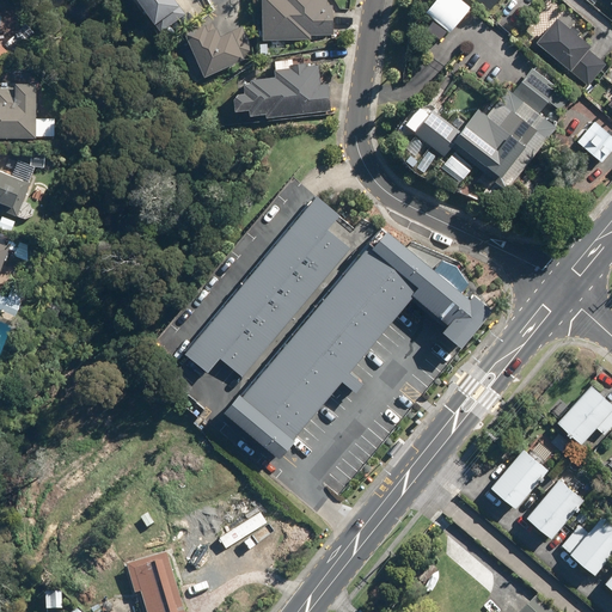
[(138,0),(160,32),(185,16),(175,0),(138,0)]
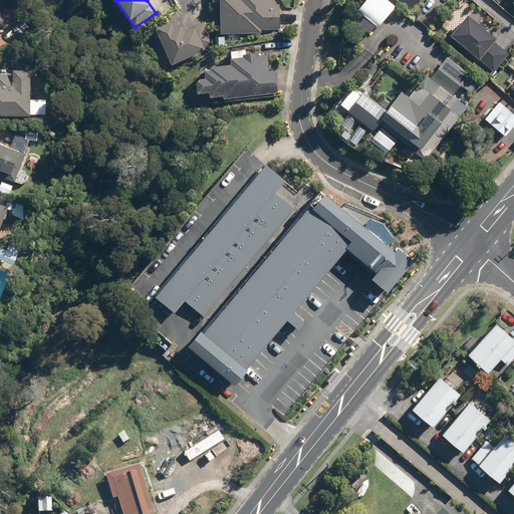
[(220,0),(221,33),(262,33),(262,29),(279,29),(279,3),(275,3),(275,0),(220,0)]
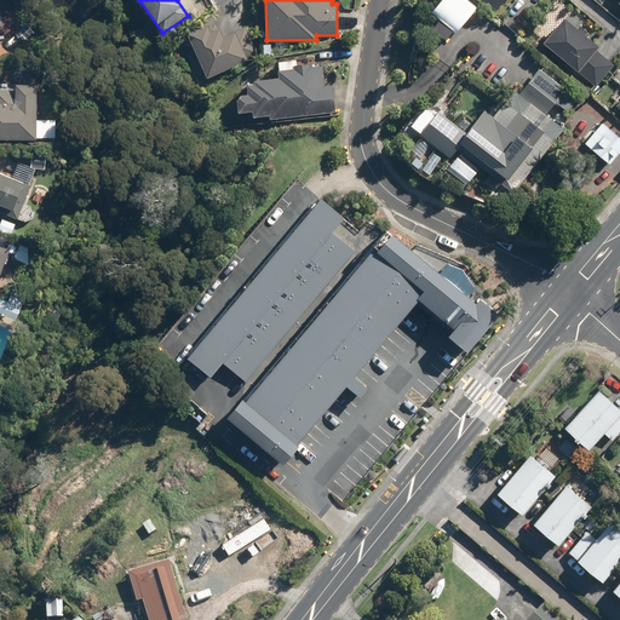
[(567,18),(545,44),(596,87),(615,65),(597,50),(600,46),(567,18)]
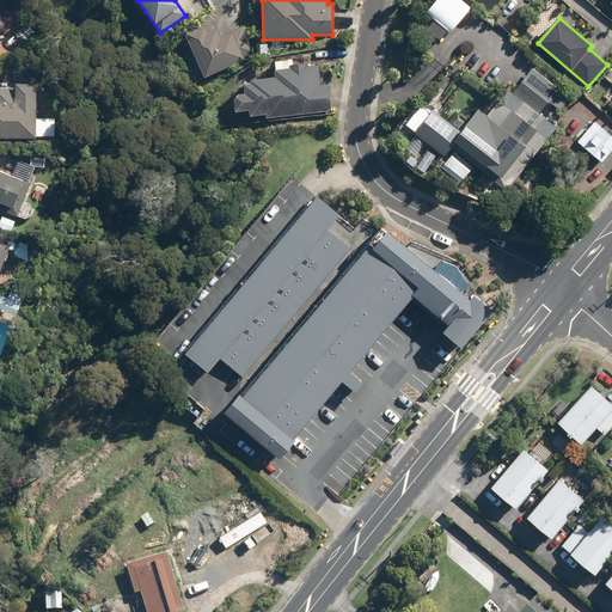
[(184,36),(204,78),(255,54),(242,26),(222,36),(215,20),(184,36)]
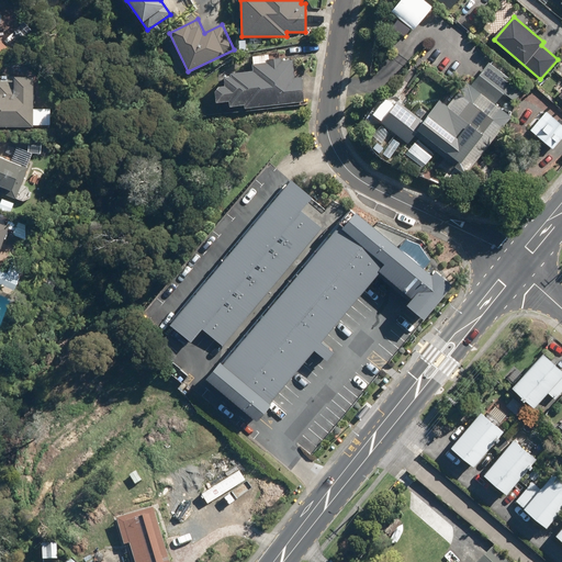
[(244,104),(245,109),(304,101),(302,78),(295,78),(293,57),(270,60),(269,54),(251,56),(254,70),(231,72),(232,77),(224,78),(225,86),(215,87),(217,103),(229,102),(229,107),(244,104)]
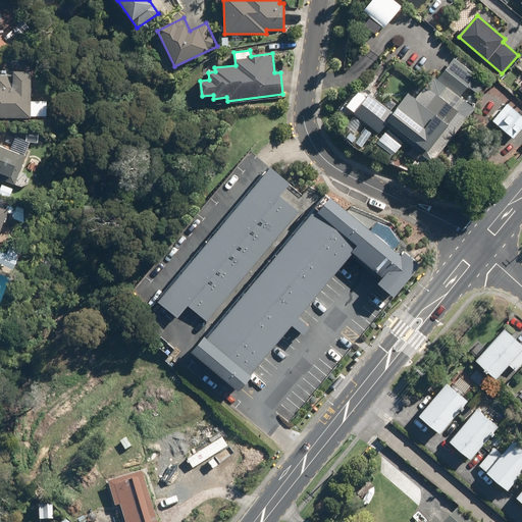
[(476,108),(460,96),(477,74),(456,57),(438,79),(434,75),(419,95),(415,91),(411,96),(408,93),(393,112),(369,94),(366,97),(359,91),(346,107),(379,135),(390,121),(435,158),(476,108)]
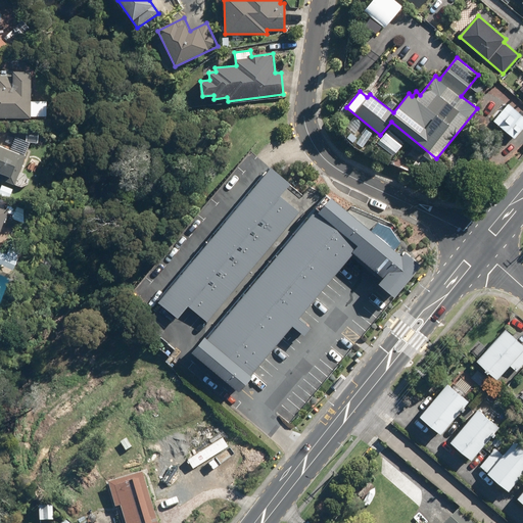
[(0,117),(32,119),(32,72),(0,70),(0,117)]
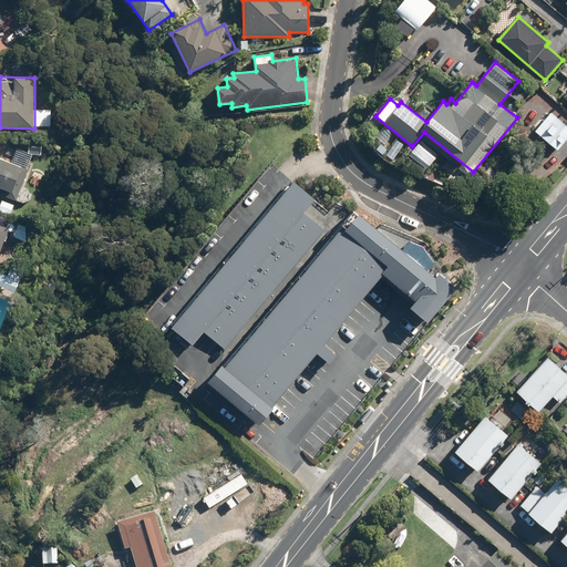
[(566,124),(549,110),(534,129),(558,150),(566,140),(566,124)]
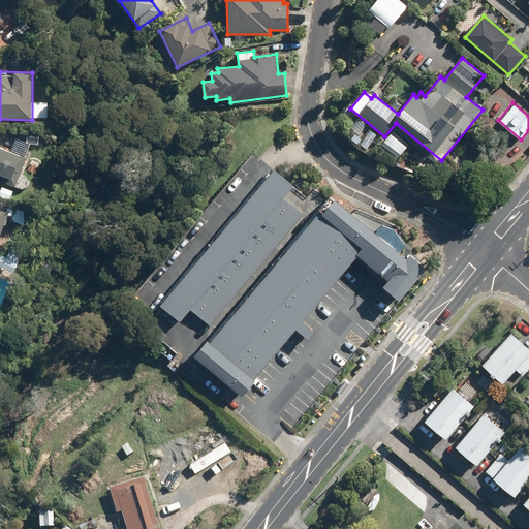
[(10,151),(0,147),(0,189),(7,192),(9,185),(26,191),(30,179),(21,175),(33,144),(37,146),(41,136),(29,132),(25,142),(16,138),(10,151)]
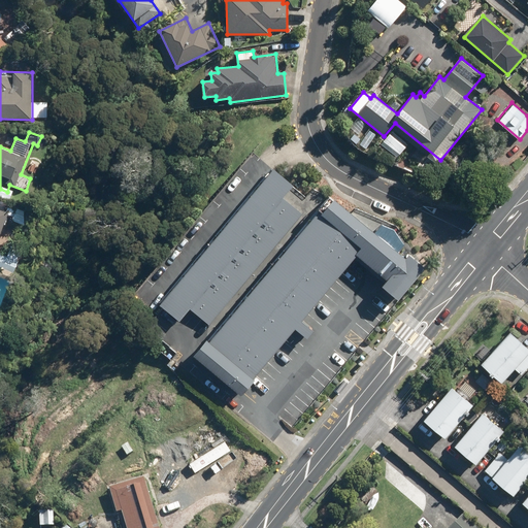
[(314,206),(274,171),(162,299),(202,334),(314,206)]
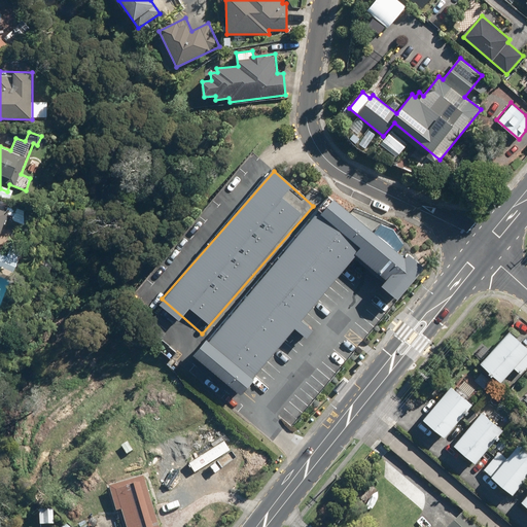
[(423,272),(337,196),(199,352),(244,391),(355,265),(397,302),(423,272)]
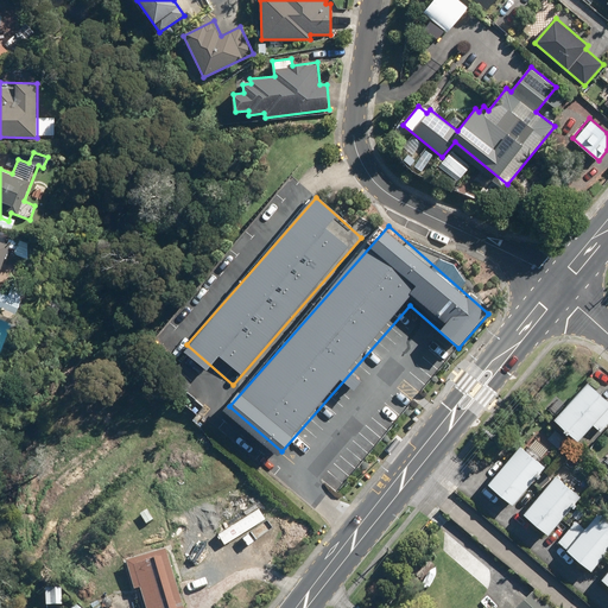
[(31,241),(19,236),(12,253),(24,258),(31,241)]
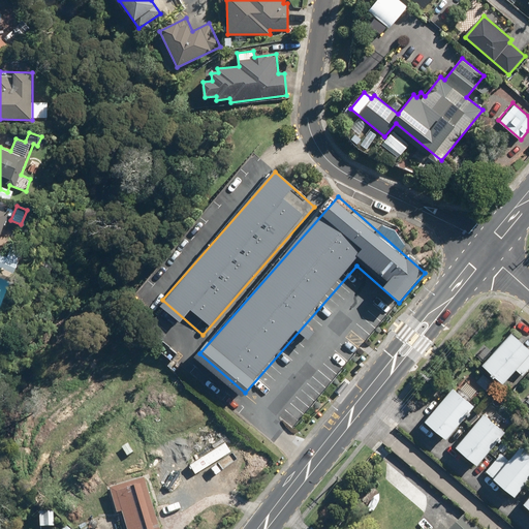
[(0,214),(0,237),(8,218),(0,214)]
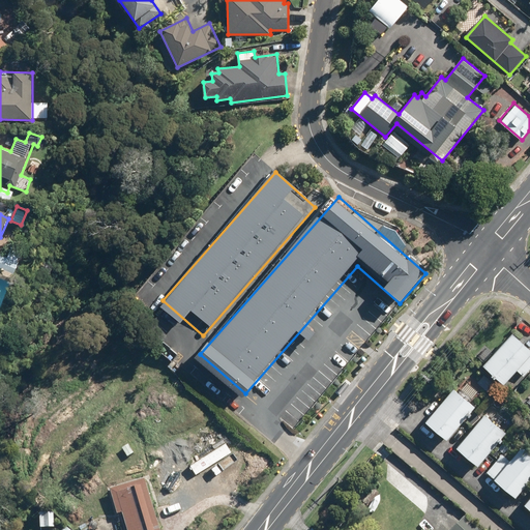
[(0,310),(11,283),(0,277),(0,310)]
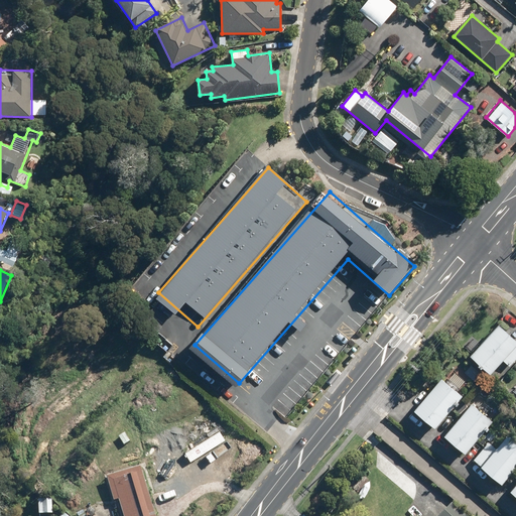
[(515,358),(515,338),(499,323),(470,355),(491,374),(504,360),(510,366),(515,358)]
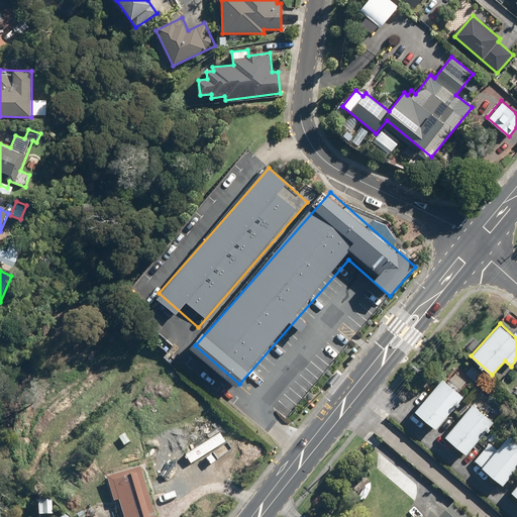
[(337,373),(329,383),(332,386),(340,376),(337,373)]
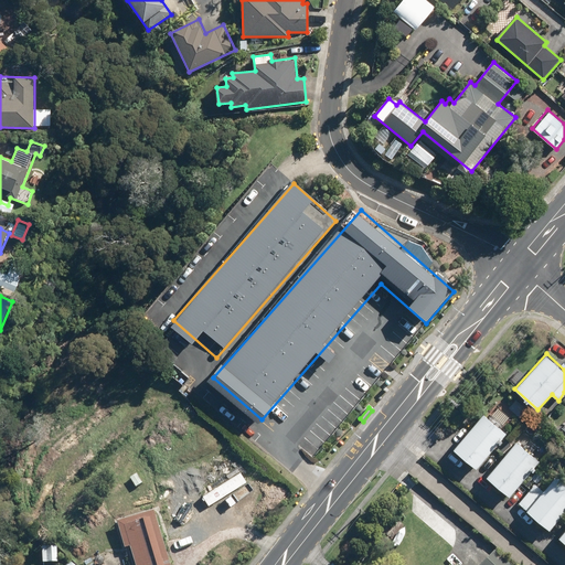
[(492,415),(490,418),(482,412),(451,448),(476,468),(505,430),(500,426),(503,423),(492,415)]
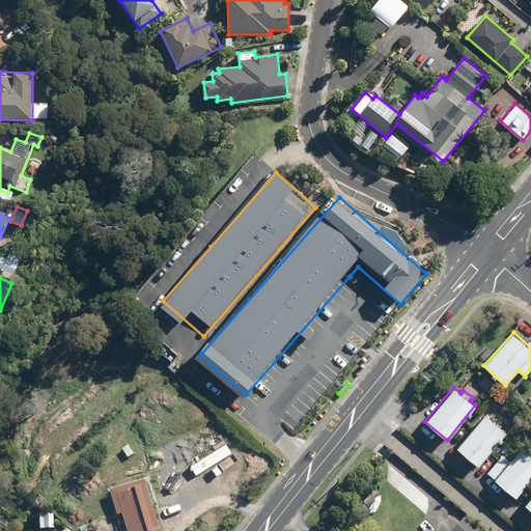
[(507,430),(485,413),(456,448),(478,466),(507,430)]
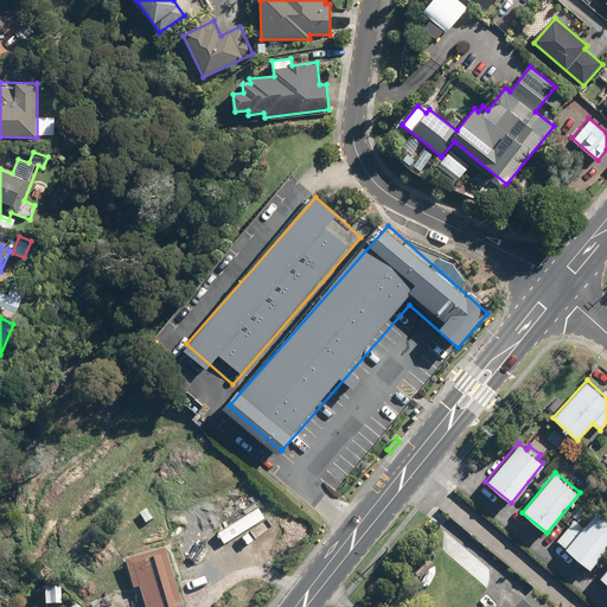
[(590,569),(606,548),(606,515),(598,508),(582,526),(574,521),(557,542),(590,569)]
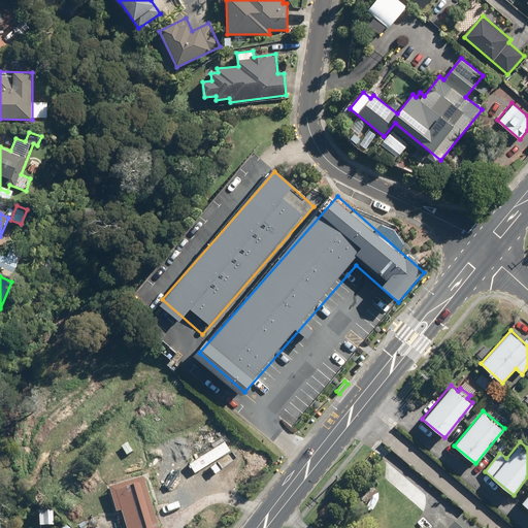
[(160,527),(145,476),(108,487),(117,514),(122,513),(126,527),(160,527)]
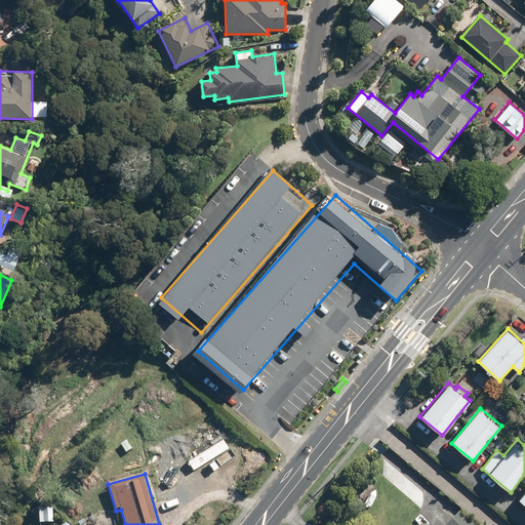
[(54,508),(40,509),(40,524),(54,524),(54,508)]
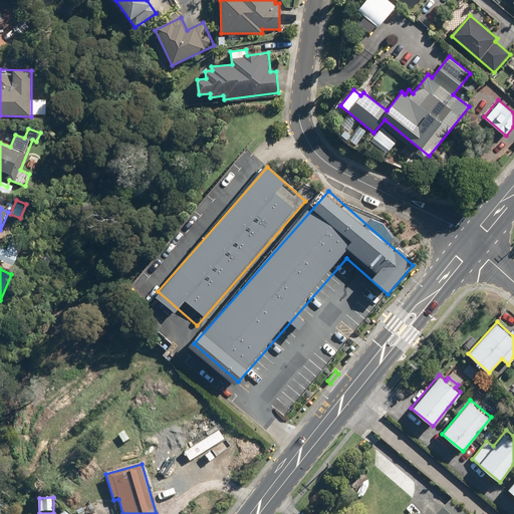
[(465,513),(449,500),(437,513),(465,513)]
